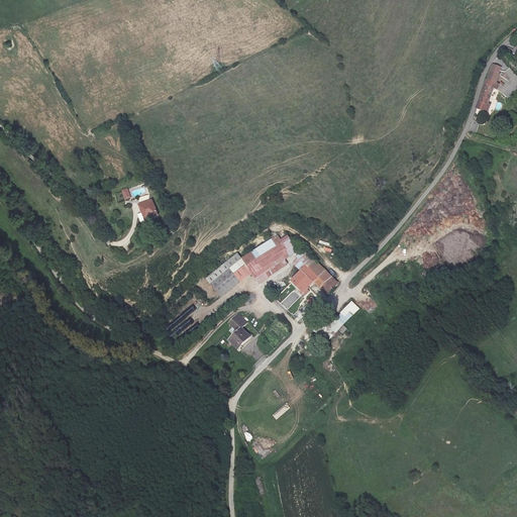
[(488,79),(487,79),(481,97),(477,108),(488,112),(491,103),(489,103),(493,88),(495,89),(497,82),(500,74),(499,73),(501,67),(494,64),(488,79)]
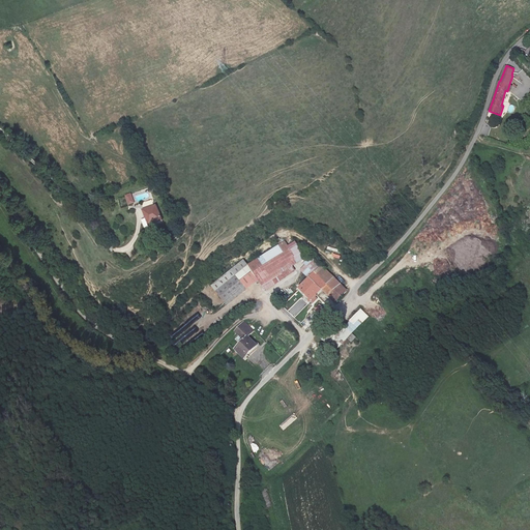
[(133,194),(126,196),(129,206),(136,204),(133,194)]
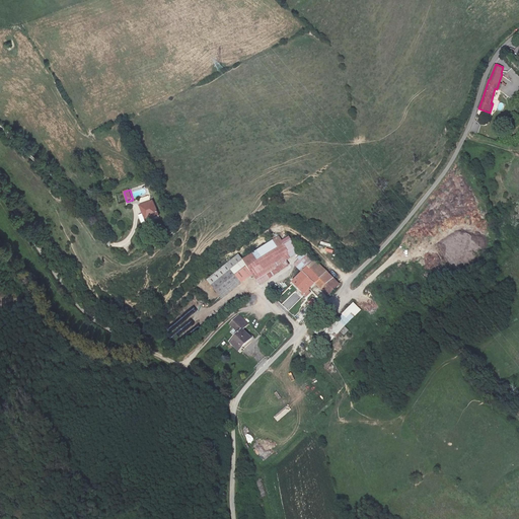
[(153,200),(140,205),(145,219),(157,215),(153,200)]
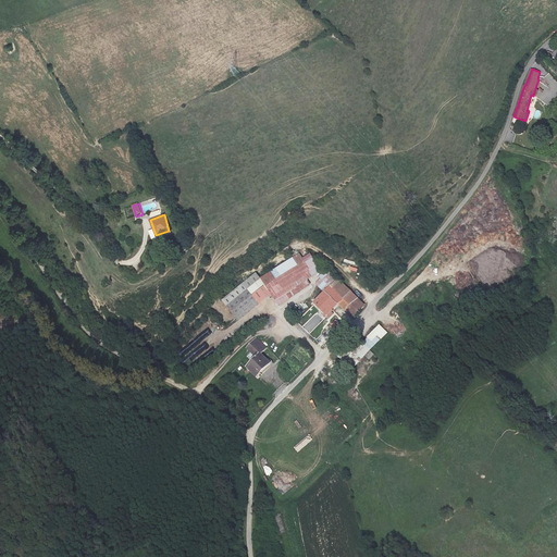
[(256,272),(222,300),(238,319),(271,294),(277,305),(309,284),(307,280),(321,270),(310,254),(301,258),(299,254),(260,279),(256,272)]
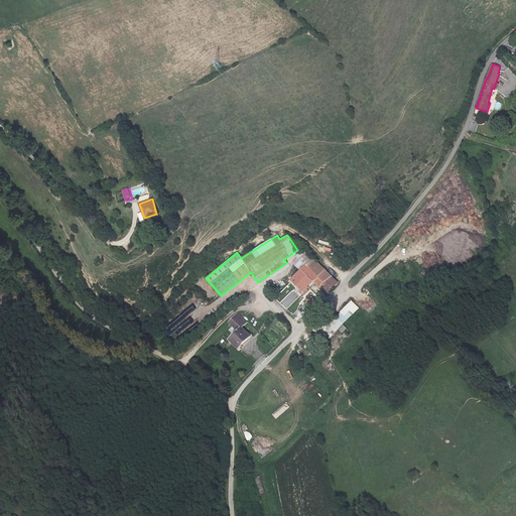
[(293,262),(300,270),(311,259),(301,251),(296,256),(298,257),(293,262)]
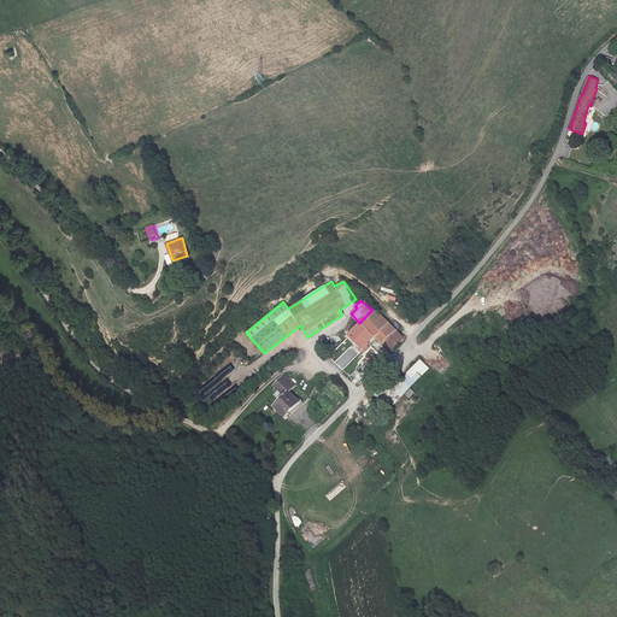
[(376,334),(393,350),(407,336),(376,306),(372,310),(359,323),(347,336),(360,348),(376,334)]
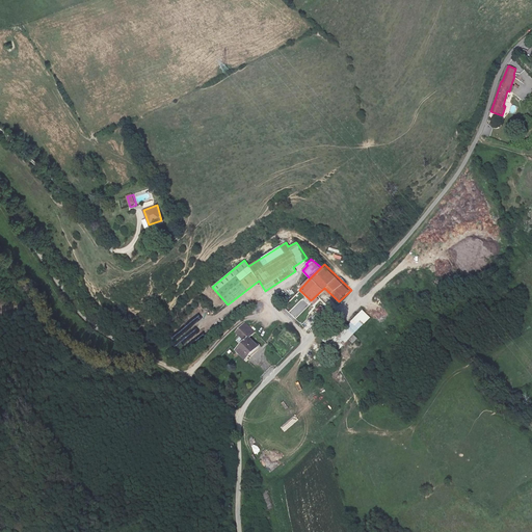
[(317,309),(318,311),(324,316),(330,309),(327,306),(324,309),(321,306),(317,309)]
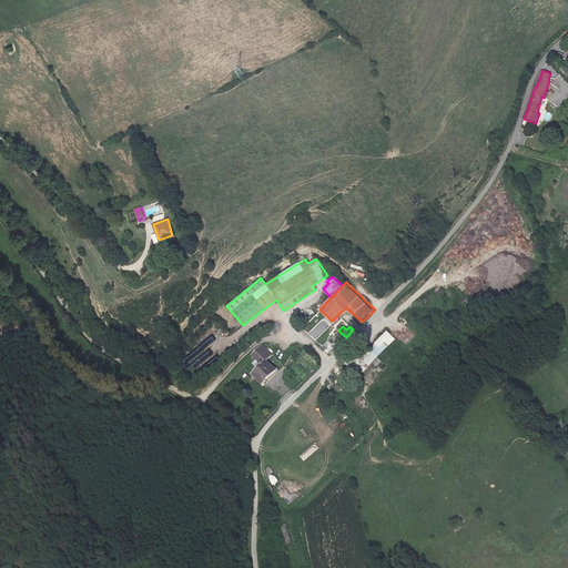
[(346,337),(340,332),(335,336),(341,343),(341,342),(346,337)]
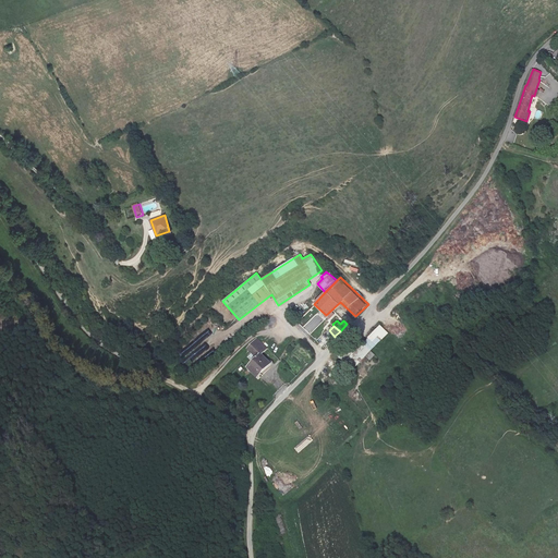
[(351,371),(387,334),(380,326),(343,363),(351,371)]
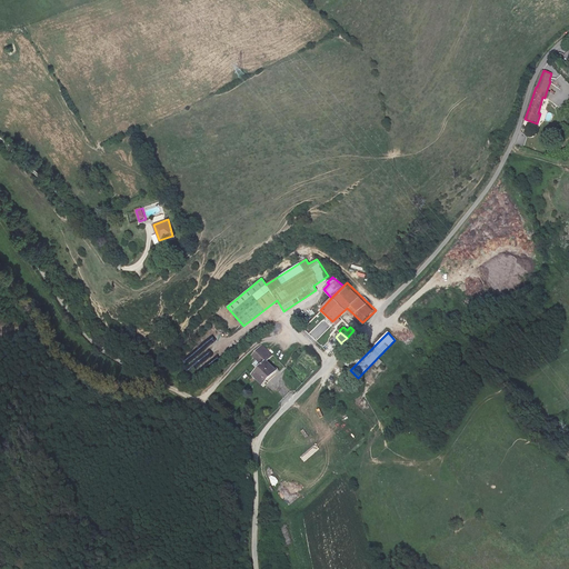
[(218,355),(213,346),(207,350),(206,348),(183,361),(189,371),(218,355)]
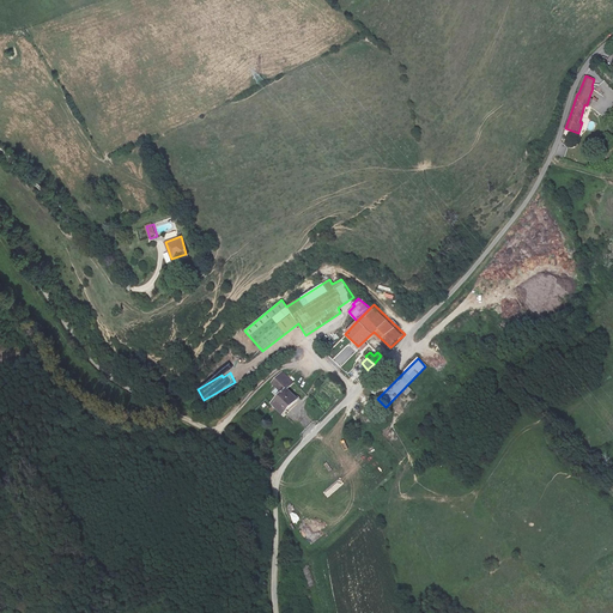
[(283,393),(272,402),(284,416),(299,400),(289,390),(295,383),(284,372),(273,383),(283,393)]
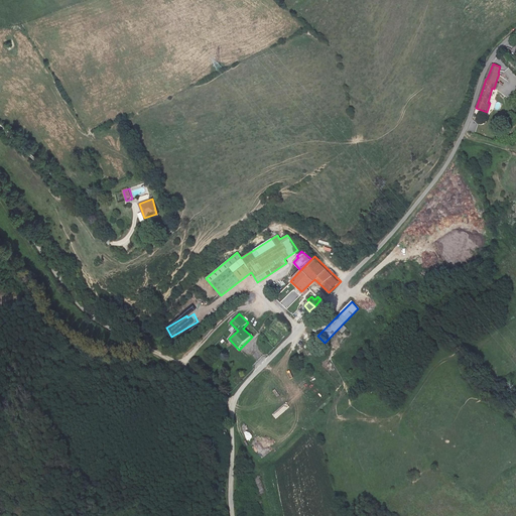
[(341,334),(346,328),(343,325),(338,331),(341,334)]
